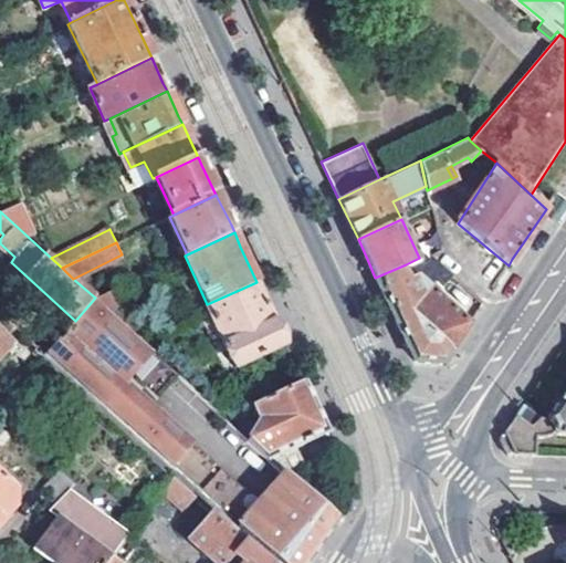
[(406,264),(426,285),(427,284),(429,287),(436,279),(442,284),(452,273),(431,252),(419,258),(406,264)]
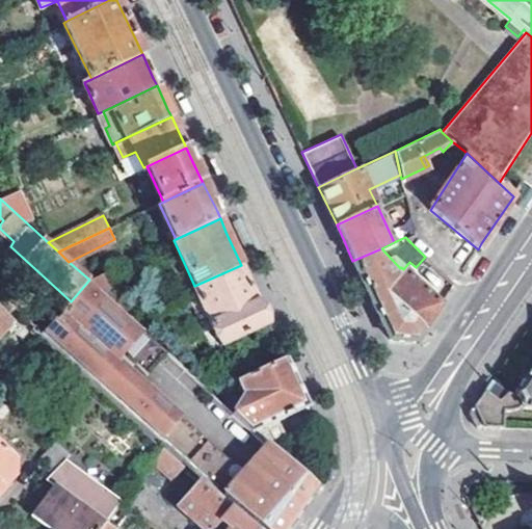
[(368,294),(389,338),(402,339),(416,340),(424,327),(386,293),(400,268),(381,248),(352,261),(368,294)]
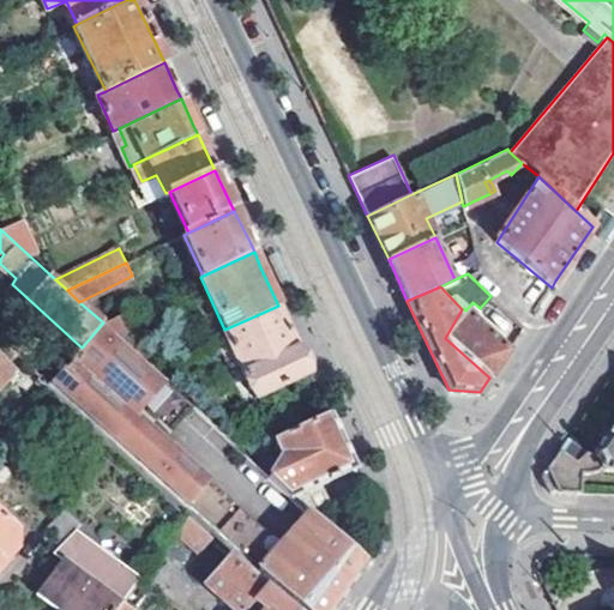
[(224,330),(256,396),(309,372),(295,340),(278,306),(224,330)]
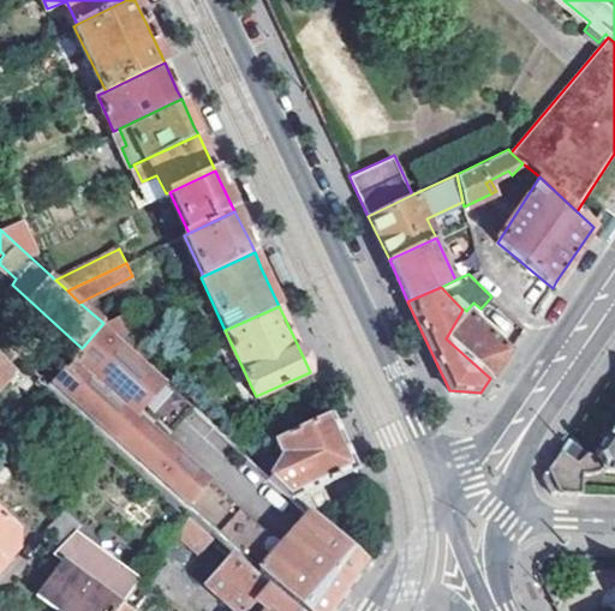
[(464,309),(463,310),(446,339),(490,378),(509,351),(466,311),(464,309)]
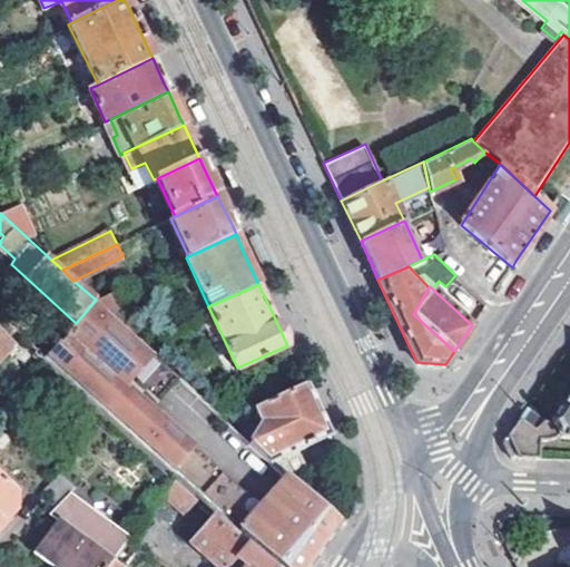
[(116,290),(96,300),(112,315),(124,303),(116,290)]
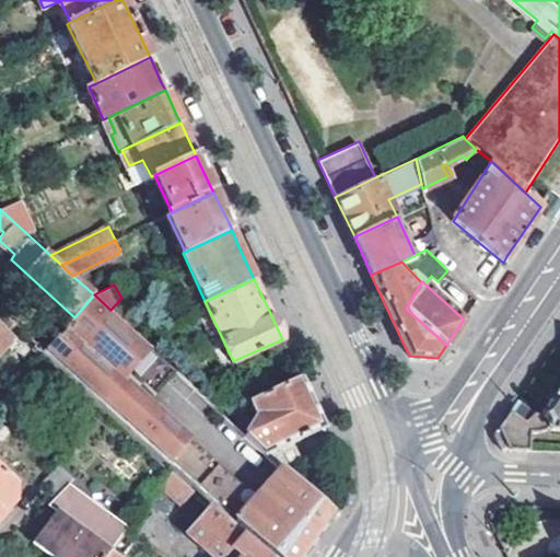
[(154,393),(167,379),(176,370),(111,310),(94,294),(74,317),(49,347),(237,517),(235,520),(277,556),(302,556),(330,517),(334,512),(281,464),(270,454),(265,461),(277,473),(255,496),(190,437),(148,399),(154,393)]
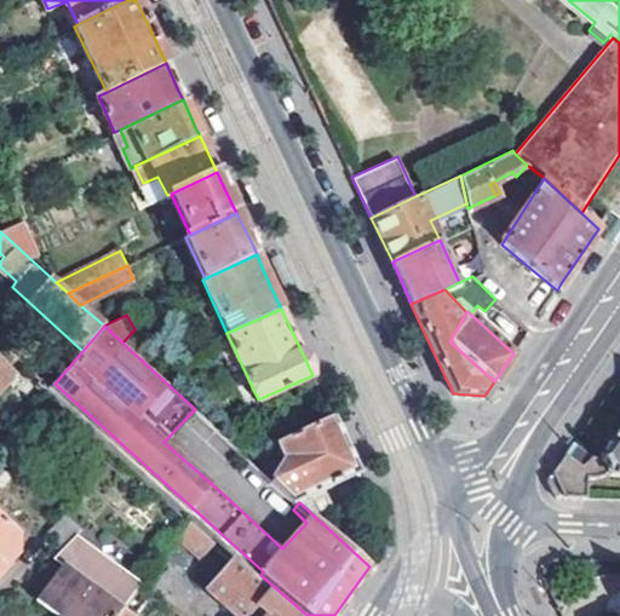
[(0,389),(16,372),(0,357),(0,389)]
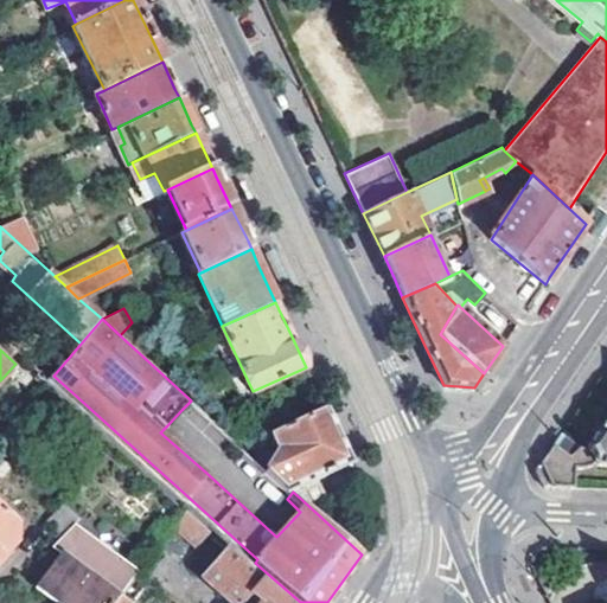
[(235,441),(191,401),(181,410),(227,450),(235,441)]
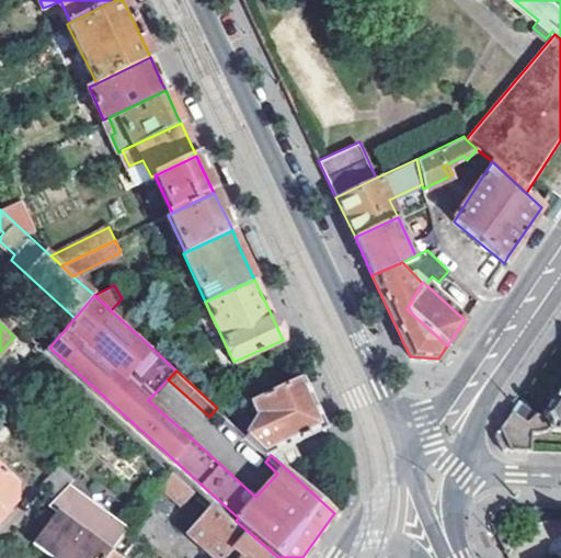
[(271,455),(282,465),(302,454),(296,441),(324,426),(300,378),(251,400),(260,416),(245,432),(271,455)]
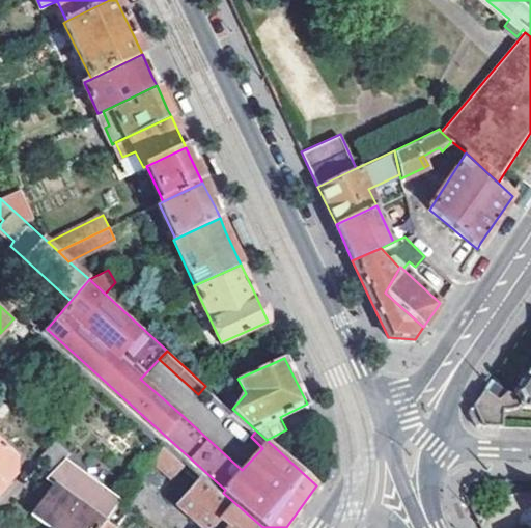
[(476,425),(502,426),(503,410),(510,409),(515,408),(522,403),(530,404),(530,365),(514,390),(505,389),(491,379),(470,408),(476,425)]
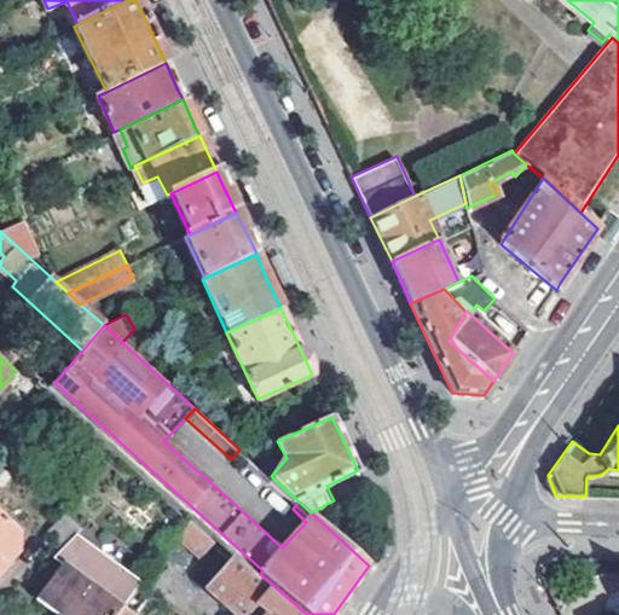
[(217,475),(171,434),(163,441),(210,482),(217,475)]
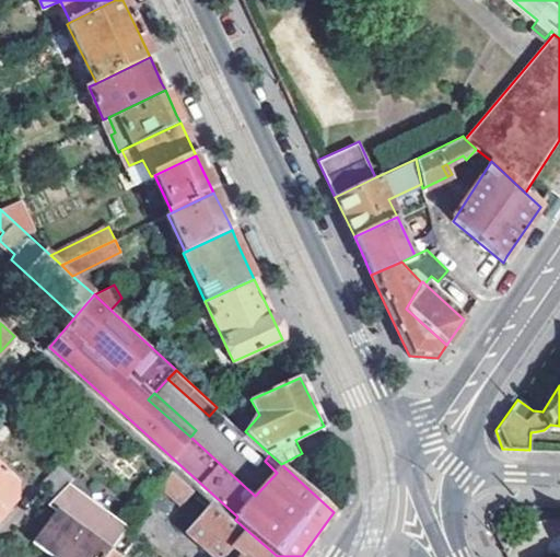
[(41,485),(54,498),(70,482),(74,476),(61,463),(41,485)]
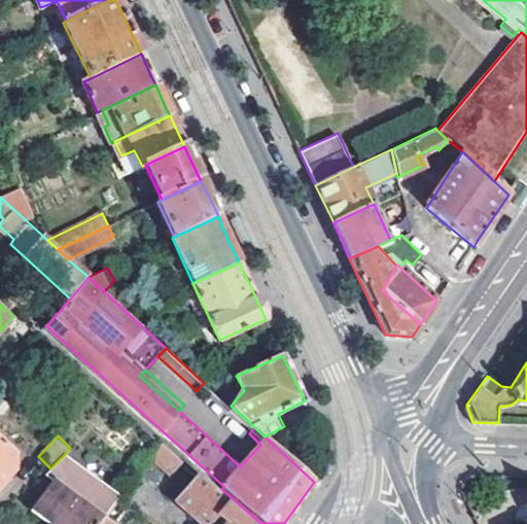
[(0,485),(16,468),(15,452),(0,437),(0,485)]
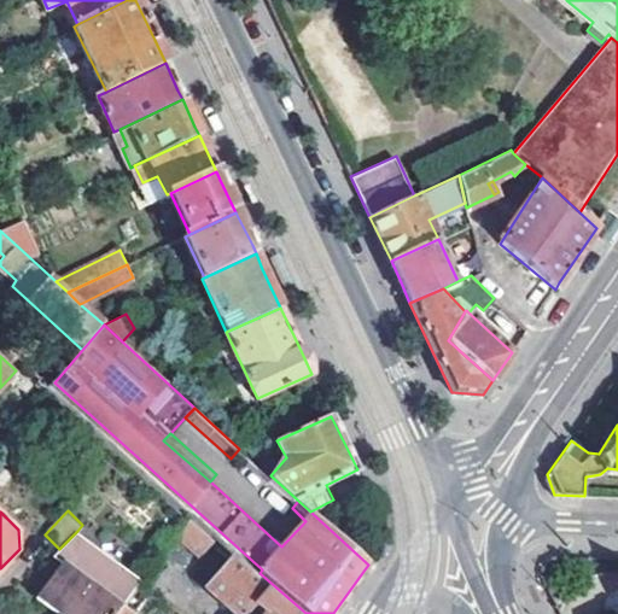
[(176,534),(199,555),(214,539),(190,519),(176,534)]
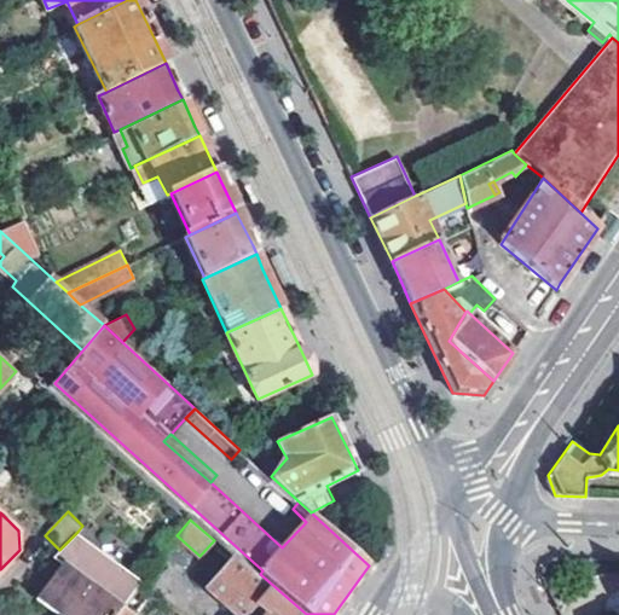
[(59,551),(68,557),(84,537),(77,532),(59,550),(59,551)]
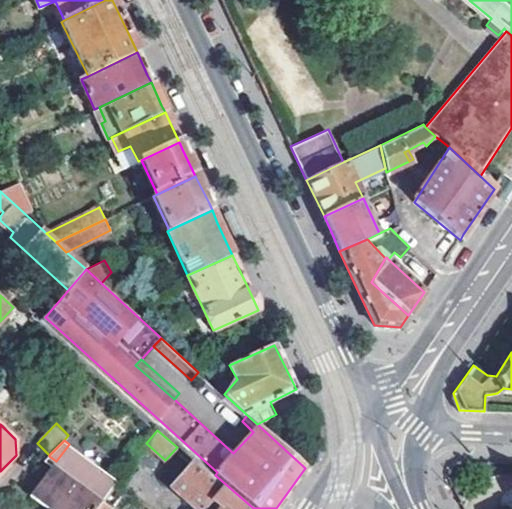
[(95,508),(104,499),(118,480),(69,444),(56,461),(54,464),(32,493),(54,508),(95,508)]
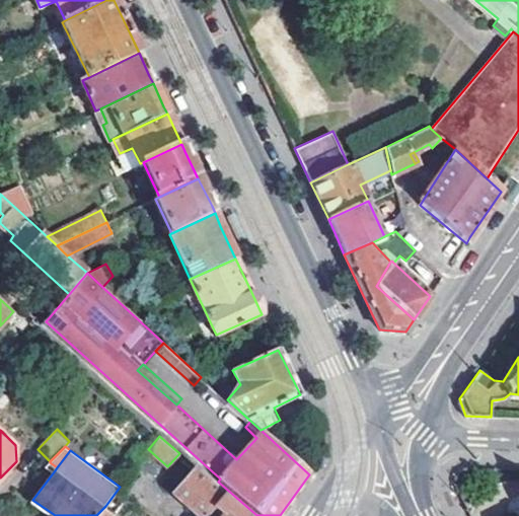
[(219,515),(248,515),(195,467),(172,492),(199,515),(207,515),(216,507),(222,513),(219,515)]
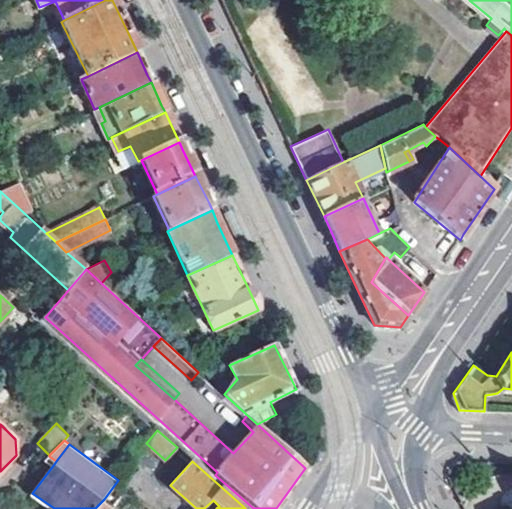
[(169,508),(157,497),(149,506),(152,508),(169,508)]
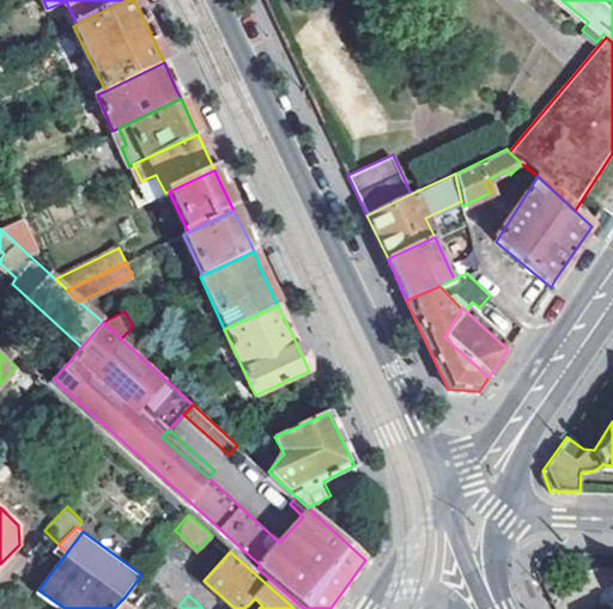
[(129,608),(134,604),(125,597),(114,608),(129,608)]
